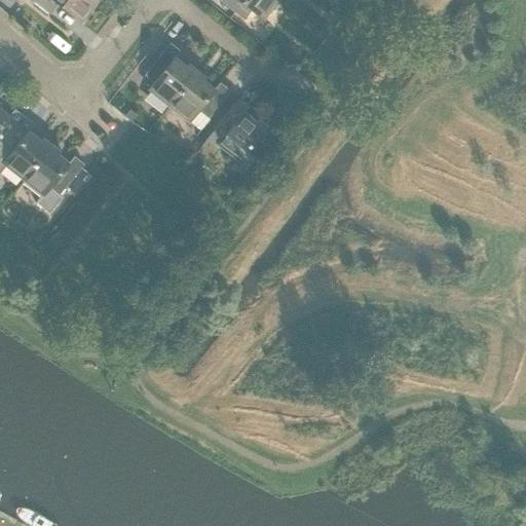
[(0,0),(0,2),(8,8),(14,0),(0,0)]
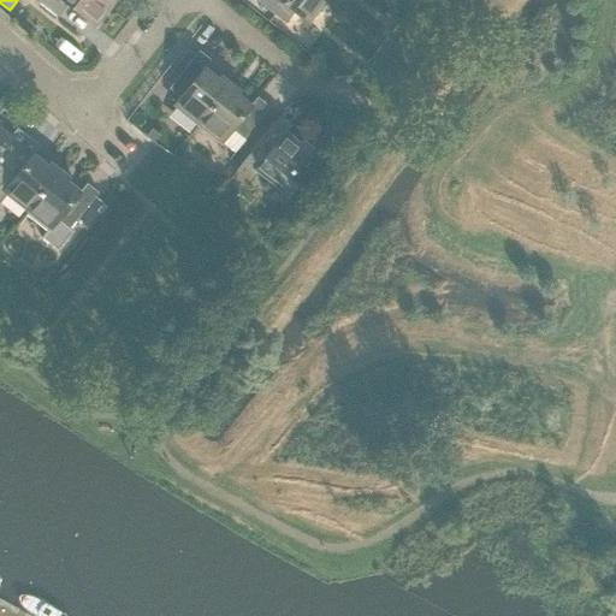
[(93,28),(110,6),(101,0),(35,0),(57,17),(65,5),(93,28)]
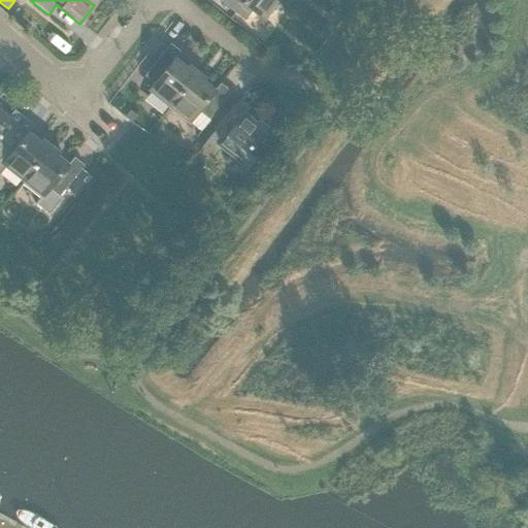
[(263,20),(277,0),(218,0),(244,21),(252,10),(263,20)]
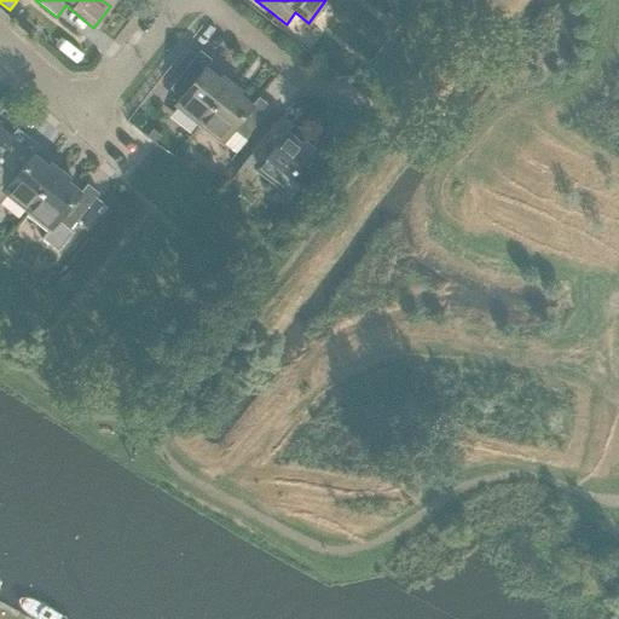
[(200,51),(169,88),(180,98),(174,105),(198,125),(230,85),(220,76),(218,80),(203,69),(210,61),(200,51)]
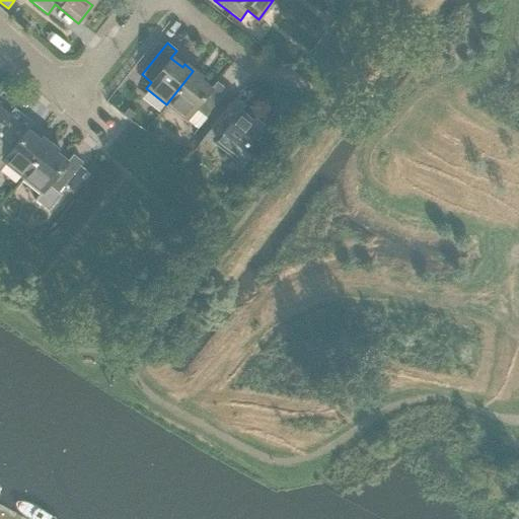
[(193,71),(166,104),(187,120),(195,109),(205,117),(226,89),(216,82),(210,89),(199,80),(201,77),(193,71)]
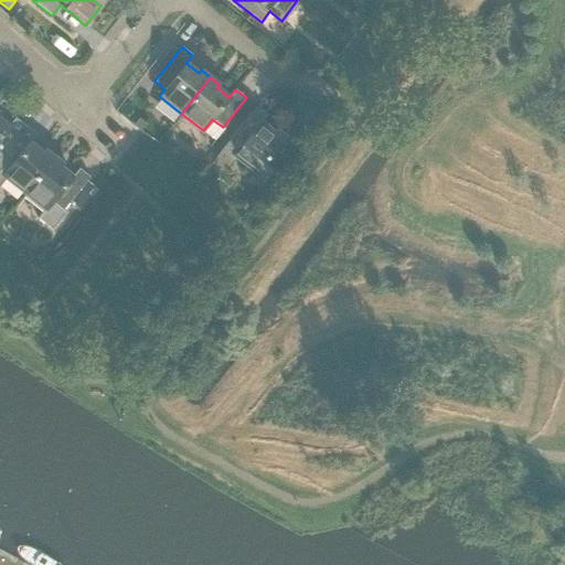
[(273,132),(260,123),(267,114),(256,106),(233,136),(215,158),(228,168),(236,157),(256,172),(265,180),(284,155),(276,148),(285,136),(276,129),(273,132)]
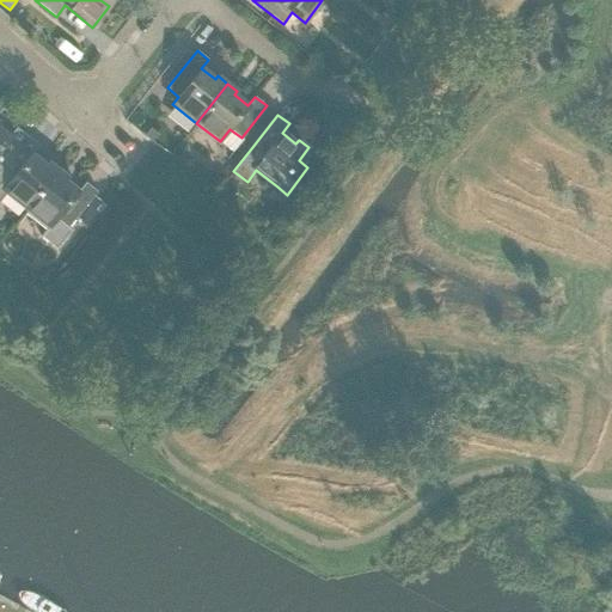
[(0,170),(28,136),(16,127),(8,136),(0,128),(0,170)]
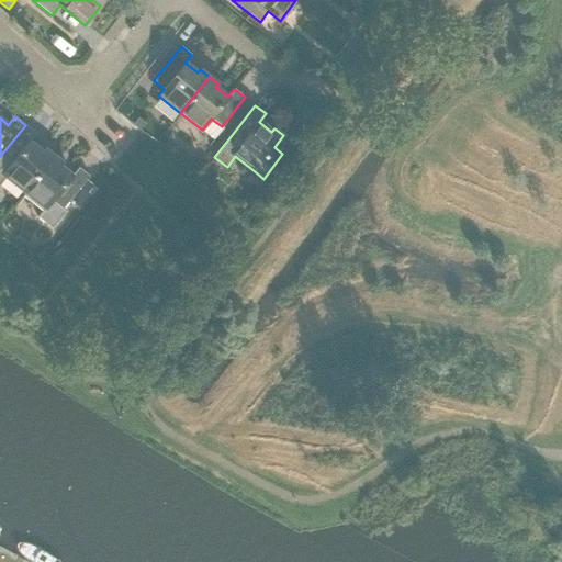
[(24,191),(53,156),(44,148),(42,152),(29,142),(35,134),(25,125),(0,156),(0,183),(6,177),(24,191)]
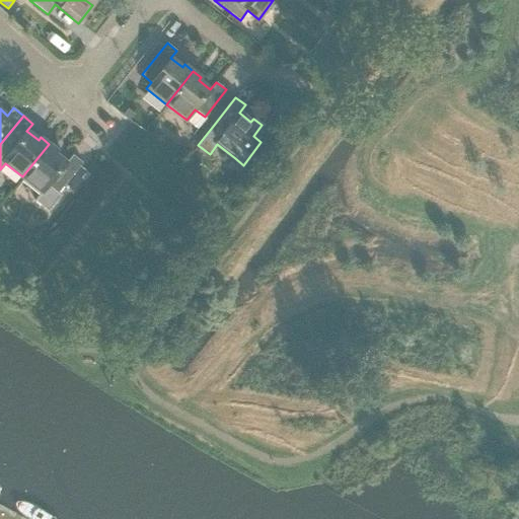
[(49,144),(22,176),(43,193),(51,182),(60,190),(82,162),(72,154),(66,162),(55,153),(57,150),(49,144)]
